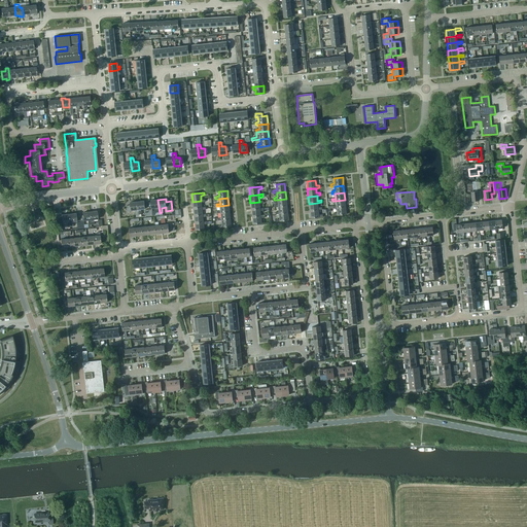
[(287,206),(286,199),(278,200),(278,204),(274,205),(275,207),(278,207),(287,206)]
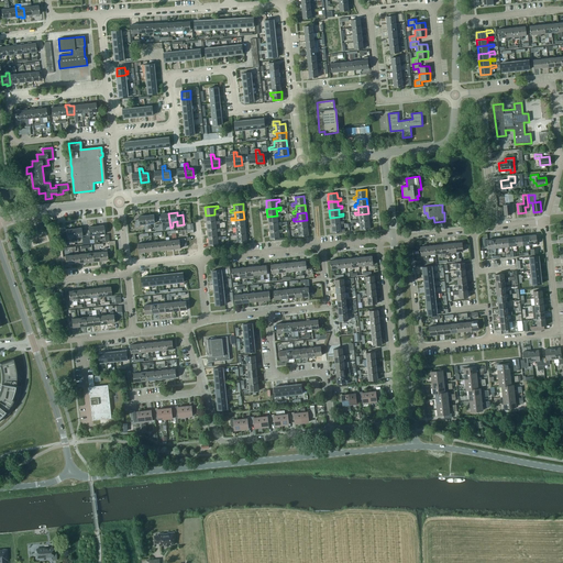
[(167,228),(170,228),(168,213),(162,214),(162,223),(166,222),(167,228)]
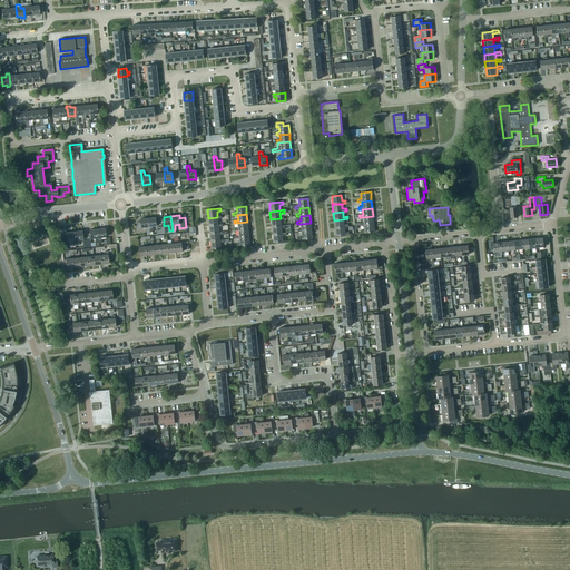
[(208,218),(209,226),(218,225),(217,219),(222,219),(222,216),(217,217),(208,218)]
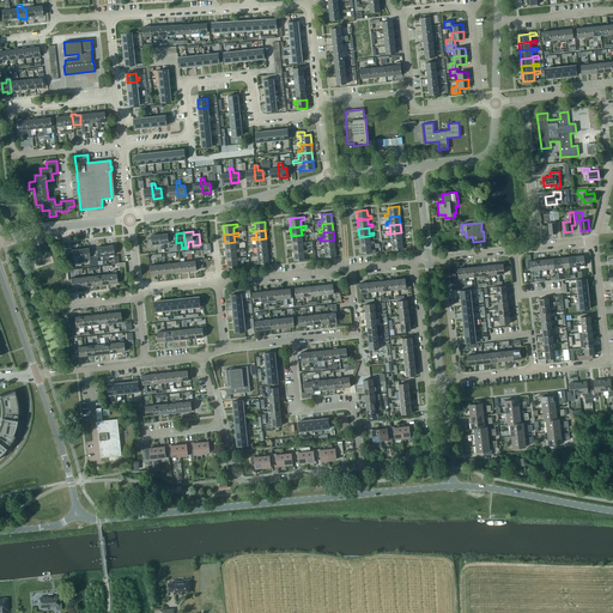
[(388,243),(392,242),(402,241),(401,232),(390,234),(392,240),(387,240),(388,243)]
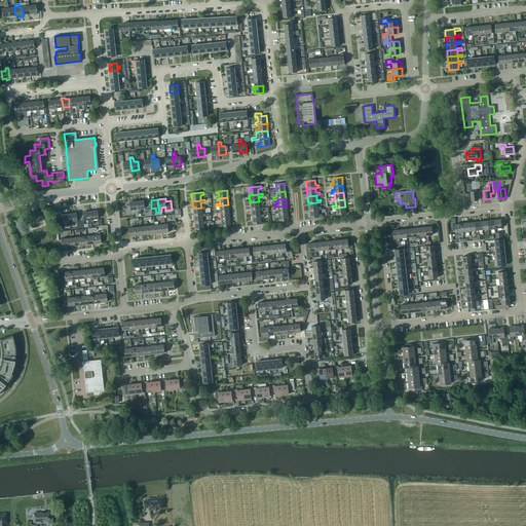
[(138,217),(138,215),(137,201),(129,202),(129,205),(125,205),(126,213),(129,212),(130,211),(135,210),(135,215),(134,216),(135,217),(138,217)]
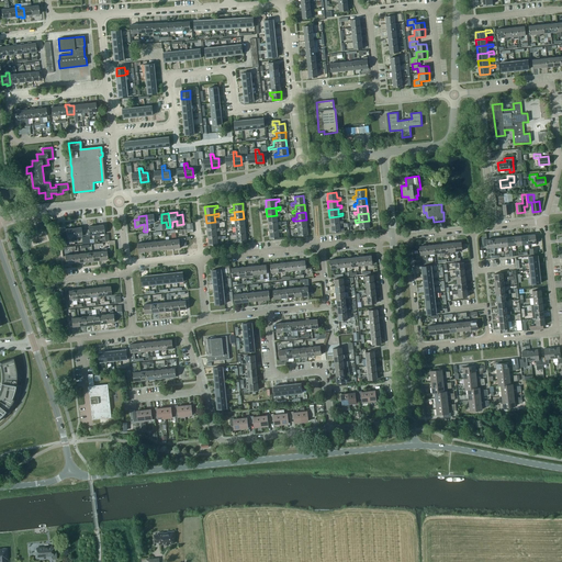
[(268,224),(278,223),(277,217),(280,217),(280,215),(277,215),(267,216),(268,224)]
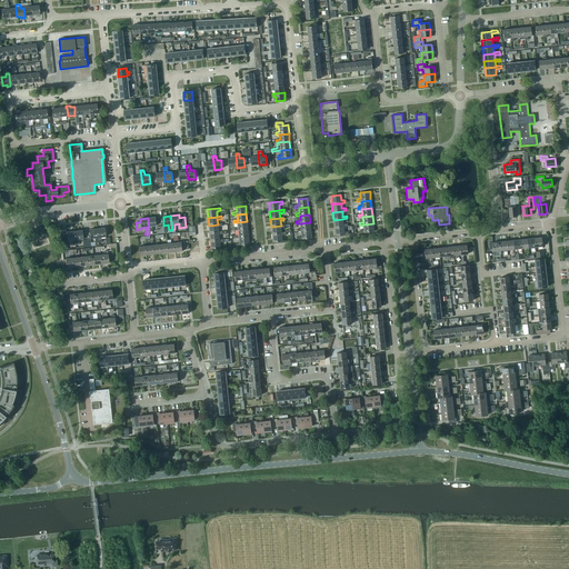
[(335,228),(343,227),(348,227),(347,223),(343,225),(342,219),(333,220),(335,228)]
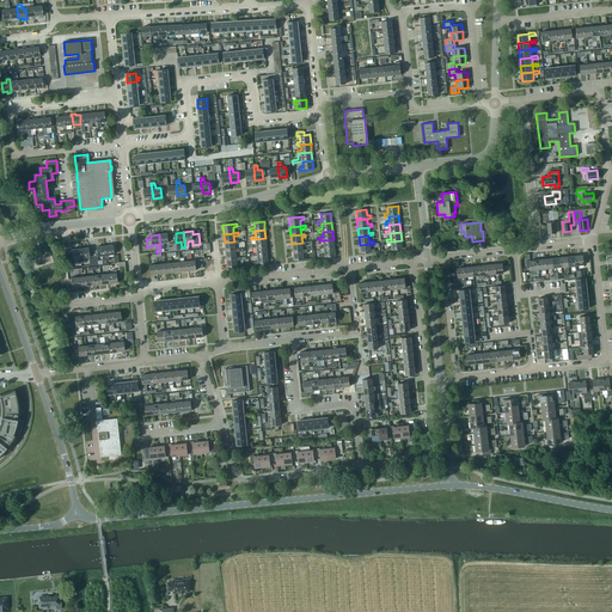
[(252,248),(257,248),(267,246),(265,238),(256,239),(256,245),(252,245),(252,248)]
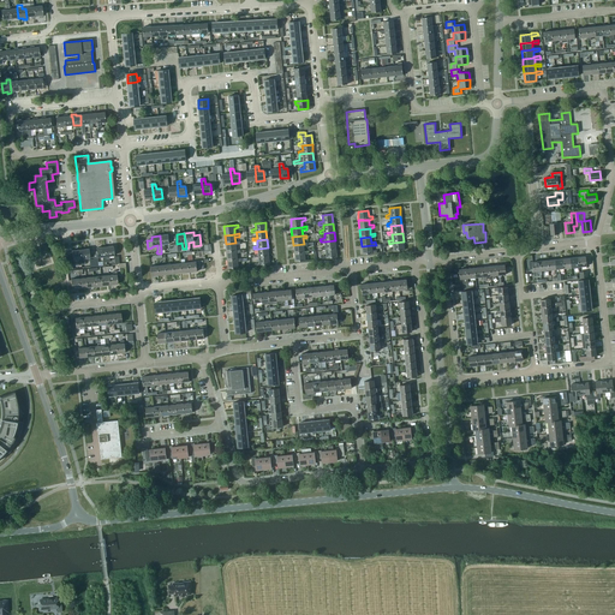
[(321,250),(326,250),(335,249),(335,240),(324,242),(326,248),(321,248),(321,250)]
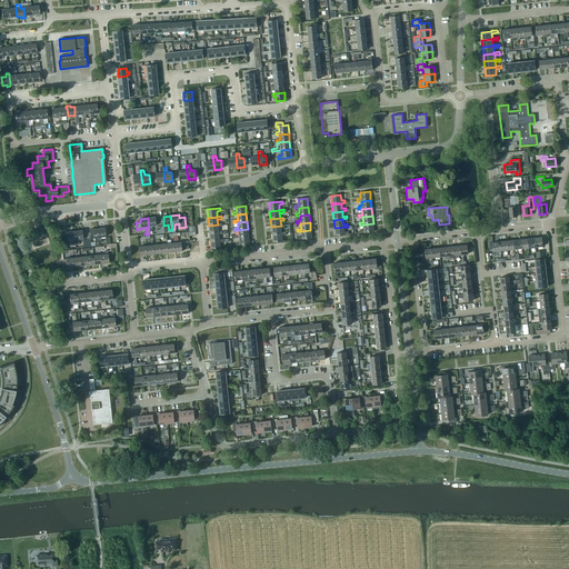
[(209,226),(209,233),(219,232),(222,231),(222,229),(219,229),(218,227),(222,227),(222,223),(218,225),(209,226)]
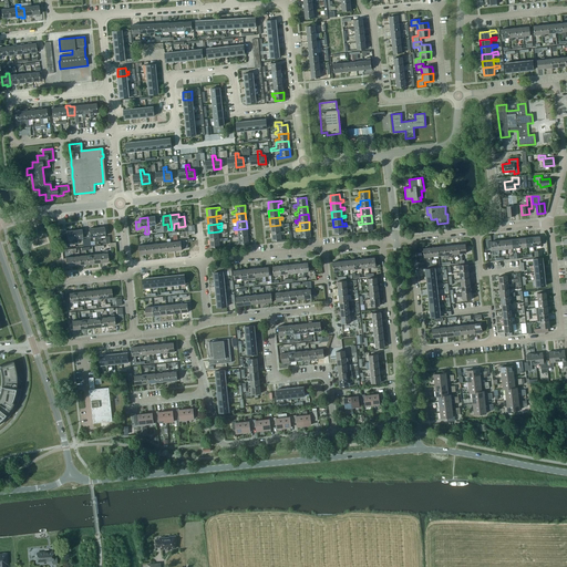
[(372,230),(372,223),(362,224),(363,229),(359,229),(359,233),(372,230)]
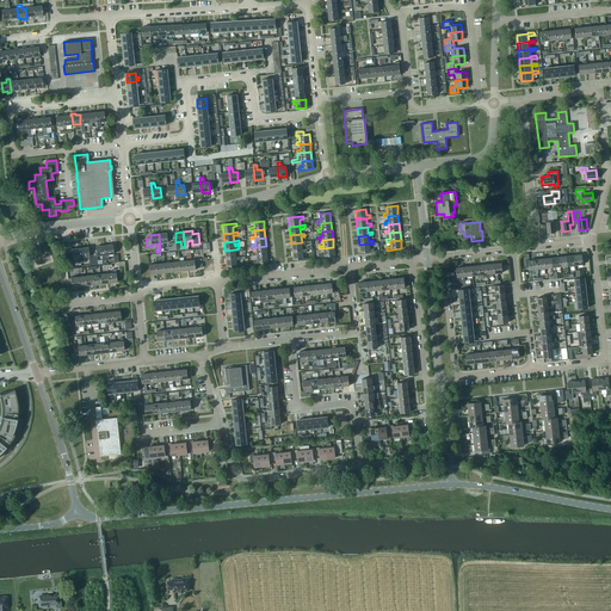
[(291,244),(292,252),(302,251),(302,245),(306,245),(306,242),(302,242),(291,244)]
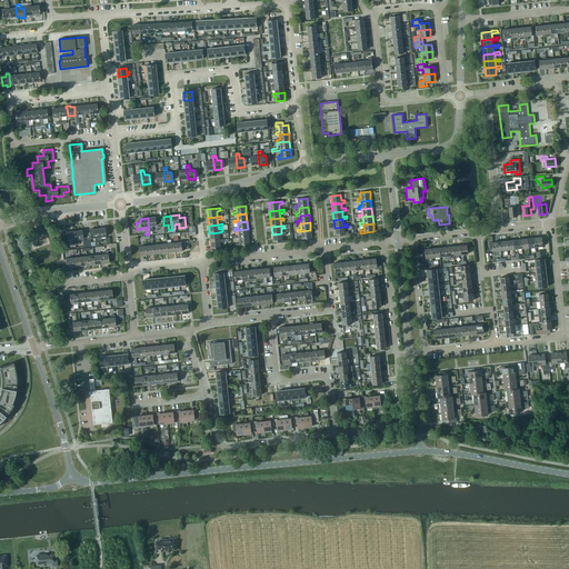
[(343,227),(335,228),(335,236),(348,235),(348,232),(345,232),(343,227)]
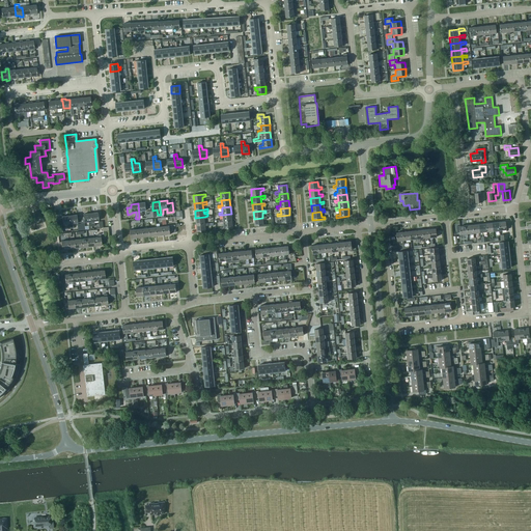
[(91,226),(90,214),(83,215),(84,222),(88,222),(88,226),(91,226)]
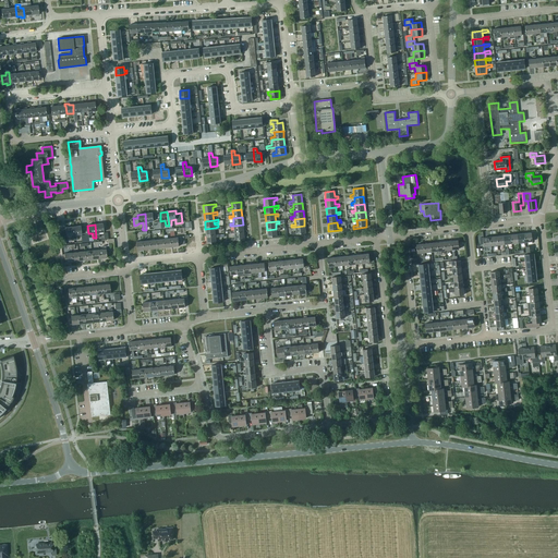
[(231,234),(234,233),(244,232),(243,225),(234,226),(234,231),(230,231),(231,234)]
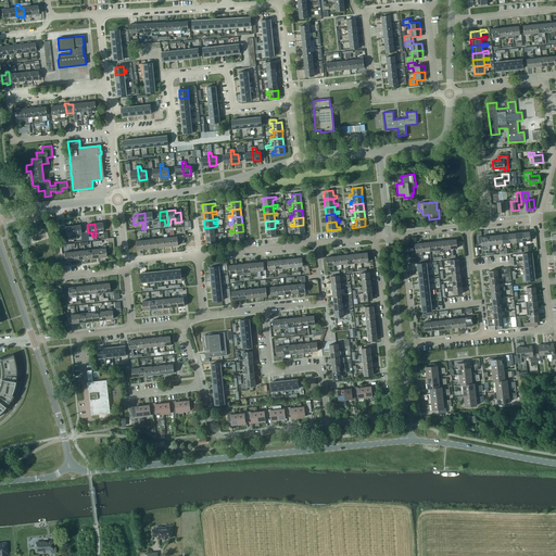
[(303,225),(294,226),(295,231),(291,231),(291,235),(304,232),(303,225)]
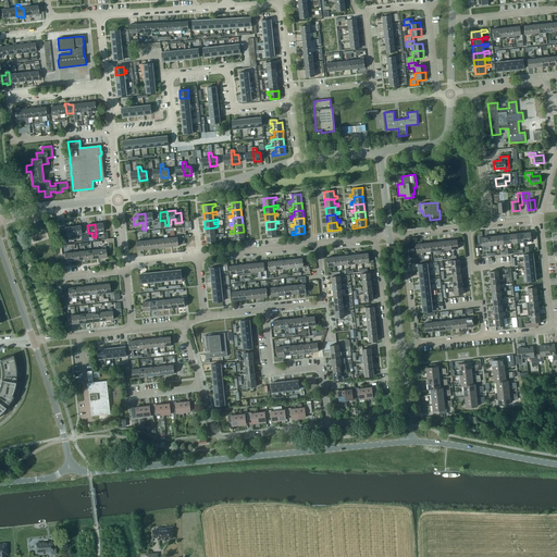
[(65,236),(71,235),(71,240),(74,239),(73,226),(65,227),(65,236)]
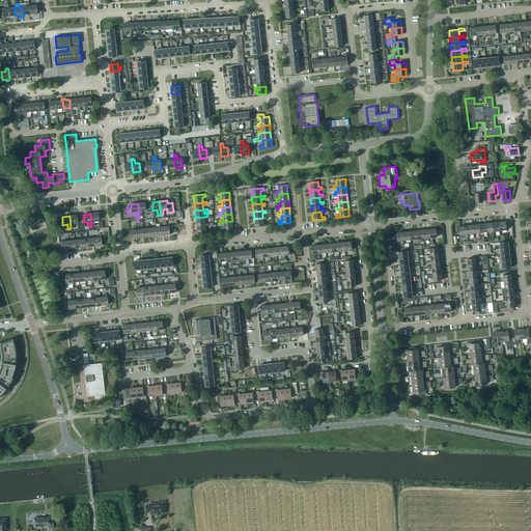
[(207,216),(204,217),(195,218),(196,225),(204,224),(204,219),(208,219),(207,216)]
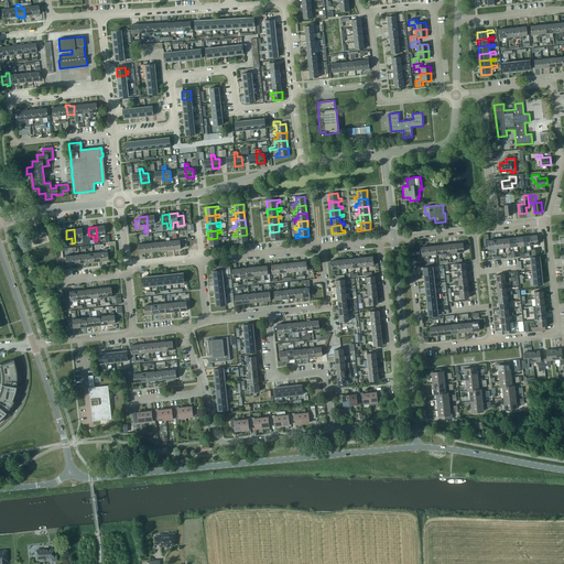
[(279,231),(270,232),(270,240),(280,239),(280,234),(283,234),(283,231),(279,231)]
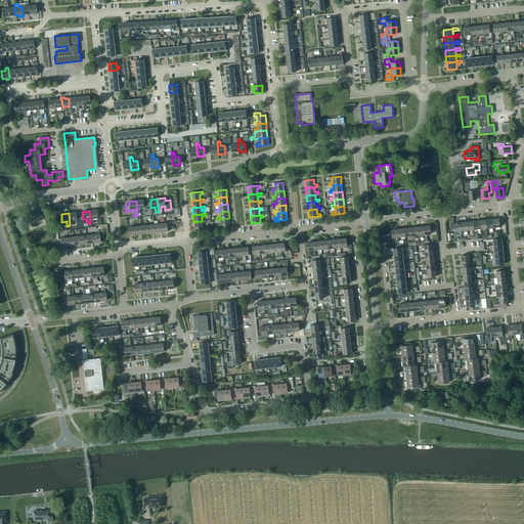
[(229,226),(229,218),(220,219),(221,224),(217,225),(217,227),(229,226)]
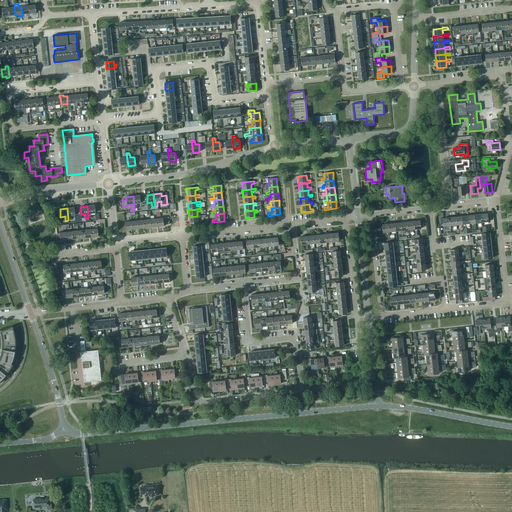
[(197,216),(189,217),(190,224),(198,223),(198,218),(201,218),(201,216),(197,216)]
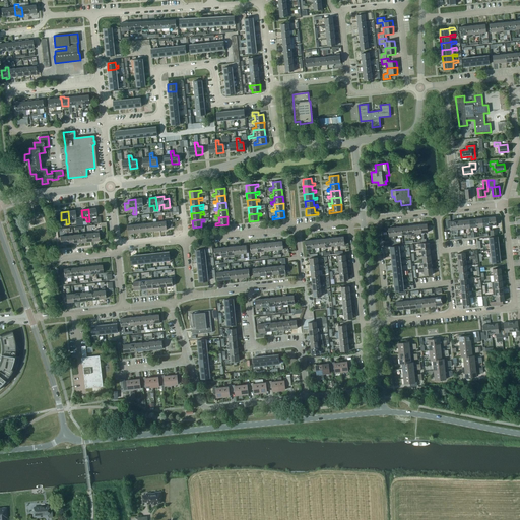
[(166,221),(159,222),(160,231),(167,230),(167,229),(173,228),(172,220),(166,220),(166,221)]
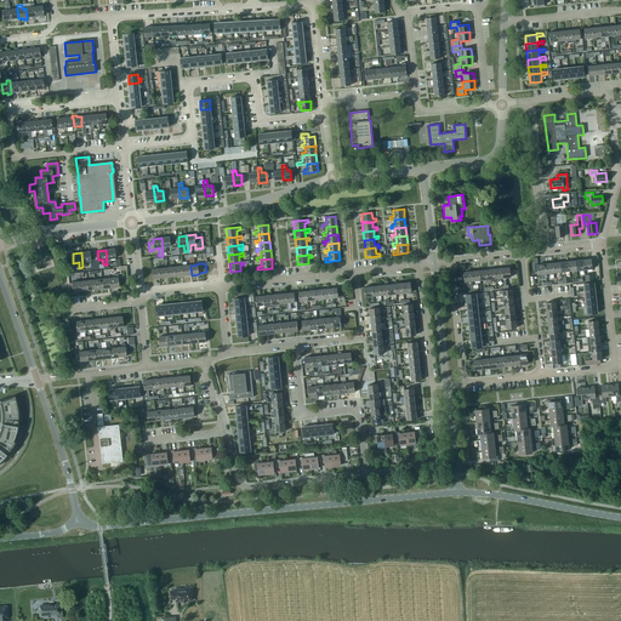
[(337,318),(332,318),(334,328),(341,328),(341,323),(345,323),(343,317),(341,317),(341,308),(331,309),(332,313),(336,312),(337,318)]
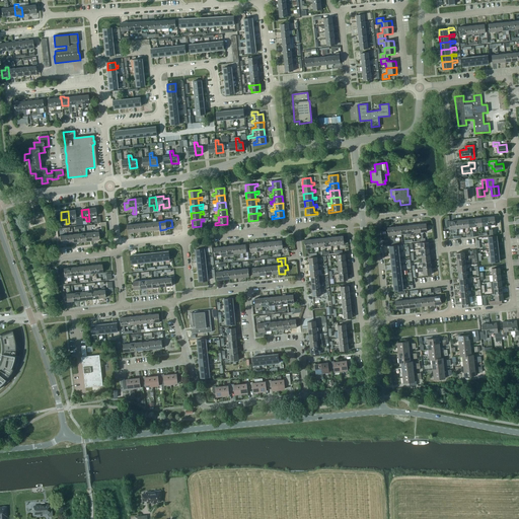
[(168,278),(165,278),(165,287),(172,286),(171,281),(174,281),(174,276),(168,277),(168,278)]
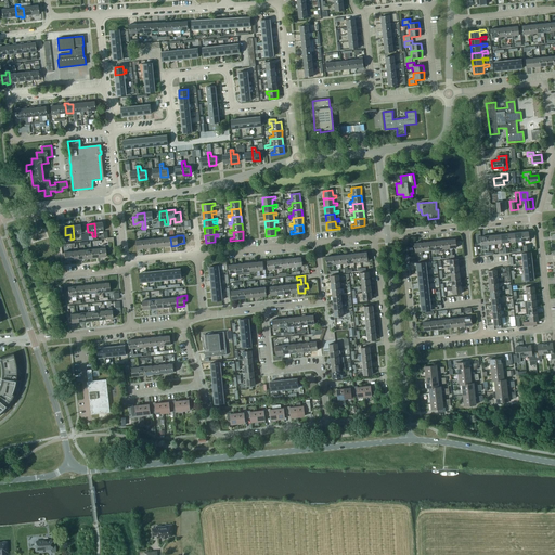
[(538,313),(529,314),(529,321),(524,322),(525,326),(537,324),(537,321),(539,320),(538,313)]
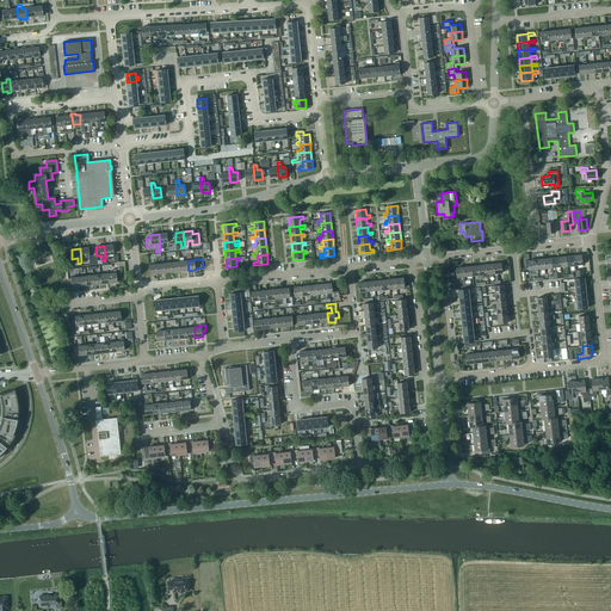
[(224,369),(227,393),(250,390),(246,365),(240,366),(240,368),(224,369)]
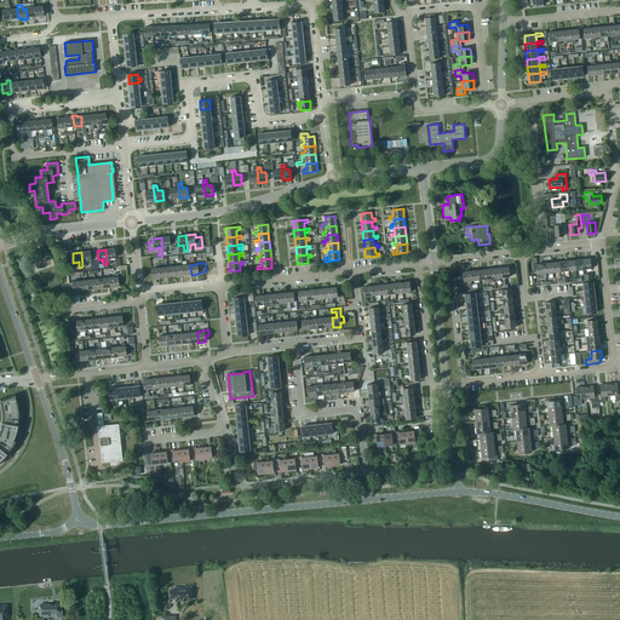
[(359,382),(345,383),(346,392),(354,391),(354,389),(359,389),(359,382)]
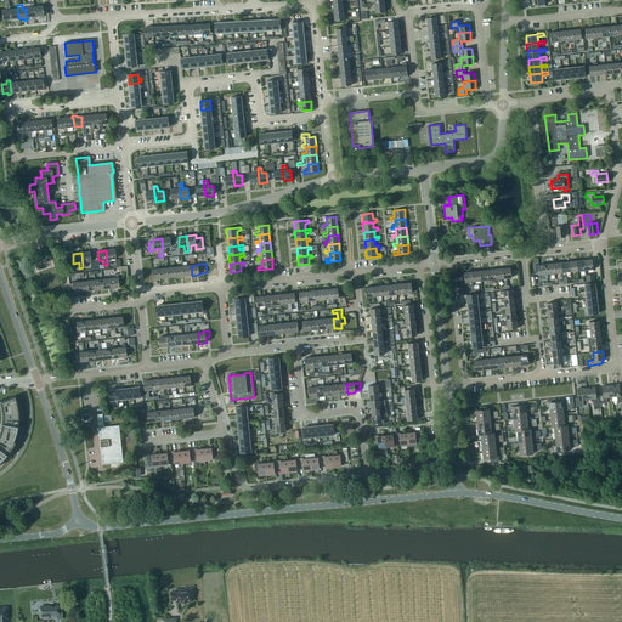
[(611,397),(616,397),(616,402),(621,401),(621,393),(620,393),(620,384),(610,385),(611,397)]
